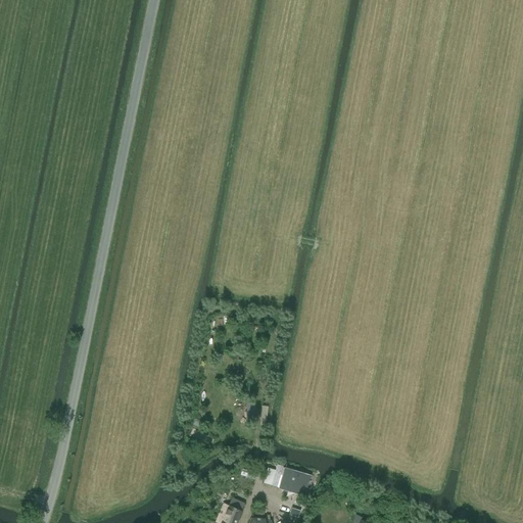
[(247,400),(246,422),(254,422),(254,400),(247,400)]
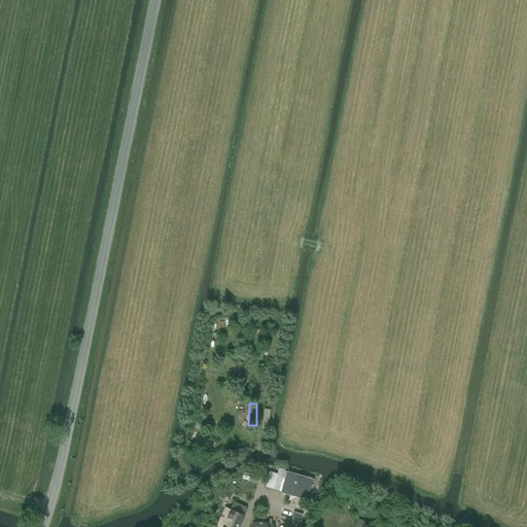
[(266,487),(307,499),(313,479),(295,473),(295,472),(287,470),(286,471),(285,471),(285,469),(279,467),(277,473),(270,471),(266,487)]
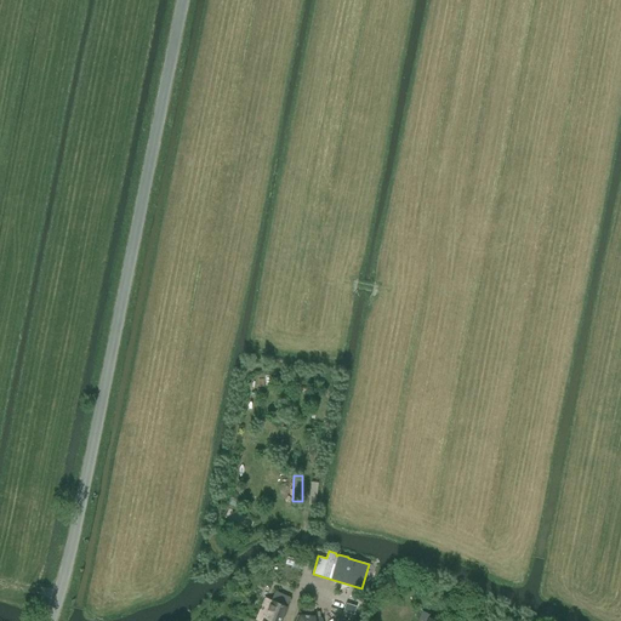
[(303,559),(295,558),(292,568),(301,570),(303,559)]
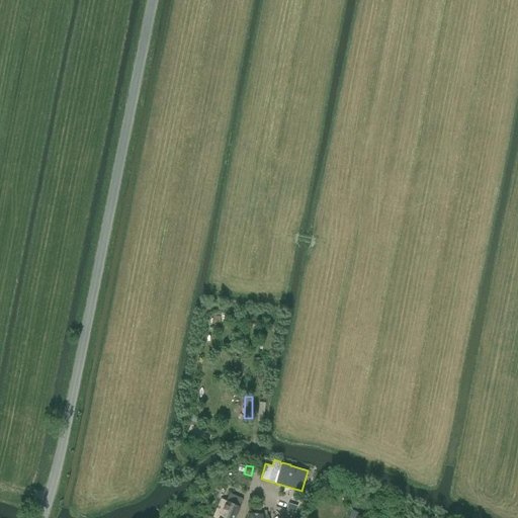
[(234,517),(242,499),(230,494),(227,501),(221,500),(213,517),(216,517),(234,517)]
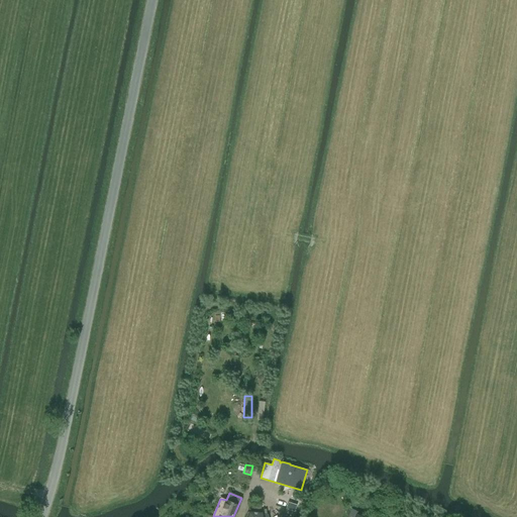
[(249,512),(246,516),(268,516),(268,515),(263,514),(262,513),(261,513),(262,502),(253,501),(249,512)]
